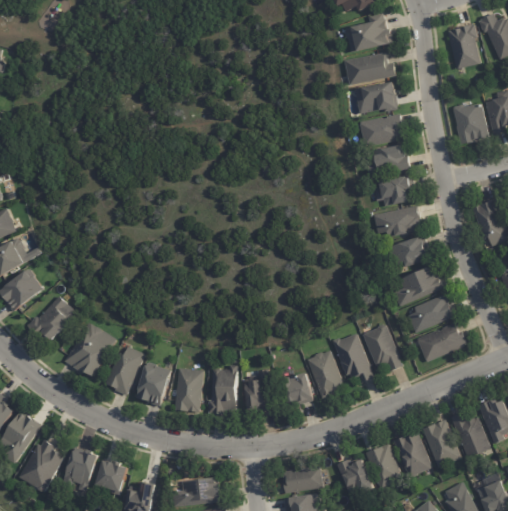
[(376,0),(377,2),(361,10),(358,5),(347,11),(343,4),(340,5),(337,0),(376,0)]
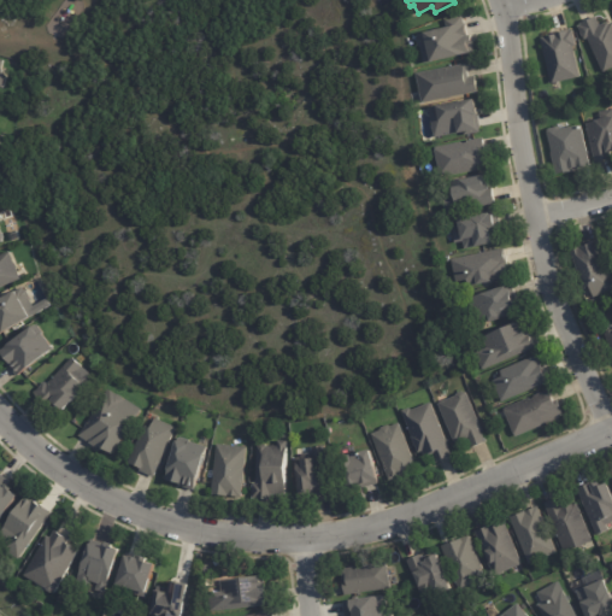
[(462,16),(463,22),(465,22),(468,34),(471,34),(474,42),(472,42),(474,51),(423,63),(419,46),(416,44),(415,37),(416,35),(415,31),(445,25),(442,19),(460,15),(462,16)]
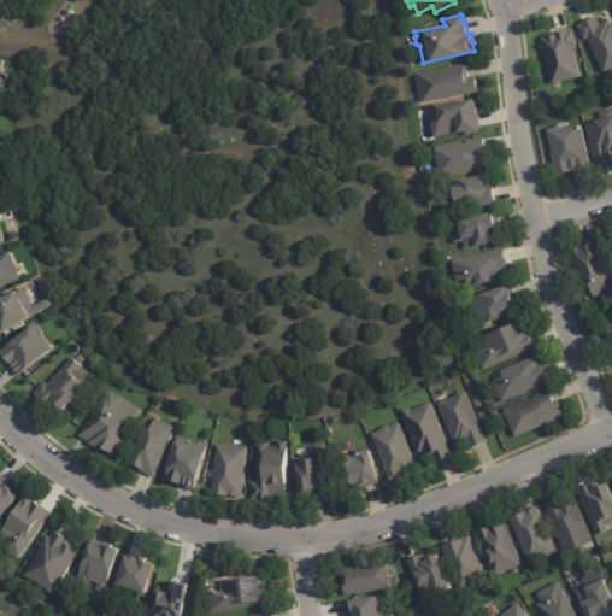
[(595,24),(600,22),(601,24),(606,22),(608,28),(607,28),(611,37),(611,66),(610,68),(610,66),(596,72),(580,39),(576,40),(570,27),(574,25),(572,23),(574,23),(574,24),(588,17),(589,16),(593,25),(595,24)]
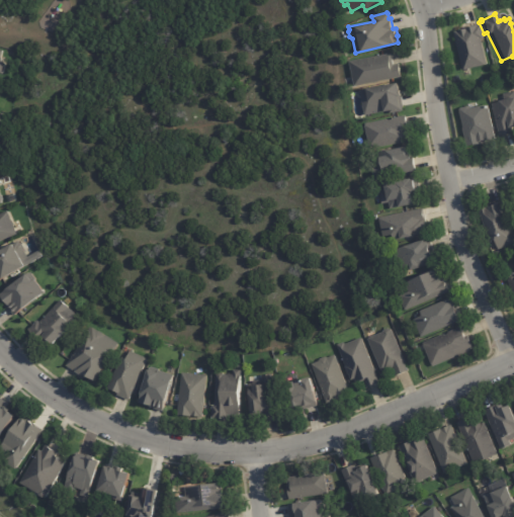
[(466,69),(456,71),(447,32),(459,29),(459,28),(475,24),(478,38),(476,39),(481,65),(466,69)]
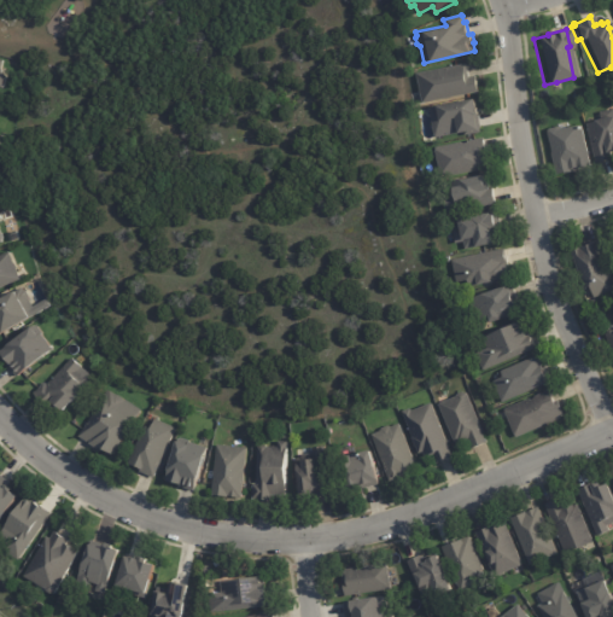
[(466,63),(470,79),(476,77),(479,92),(421,104),(415,73),(466,62),(466,63)]
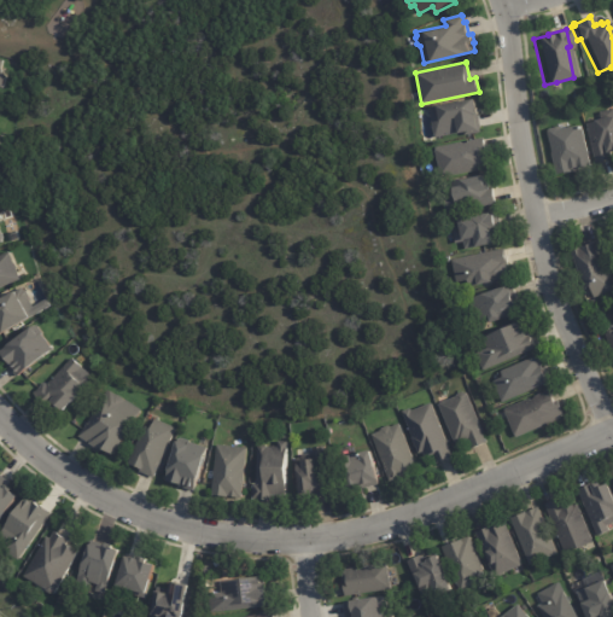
[(479,112),(477,114),(479,127),(478,128),(479,131),(465,133),(463,131),(435,137),(428,108),(477,97),(479,112)]
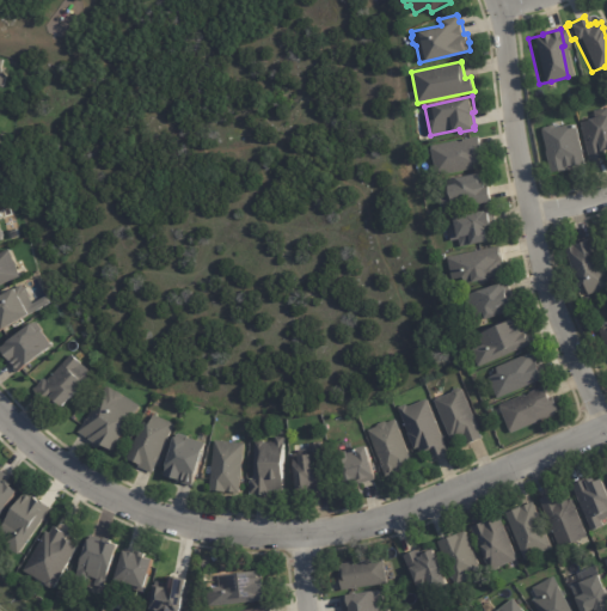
[(601,160),(589,163),(581,122),(589,121),(588,112),(600,109),(602,117),(605,117),(606,127),(606,151),(605,152),(606,159),(601,160)]
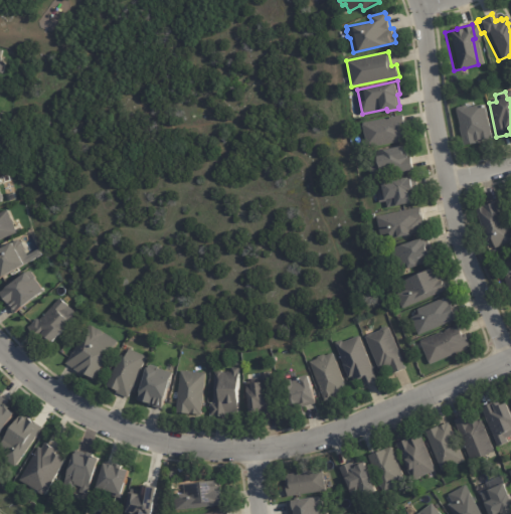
[(488,139),(478,141),(476,143),(460,146),(453,109),(454,107),(461,106),(463,106),(463,107),(481,104),(488,139)]
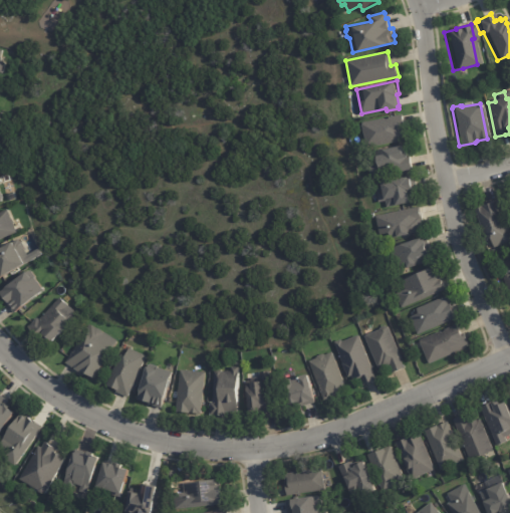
[(404,114),(407,132),(406,132),(407,137),(367,145),(362,121),(384,117),(384,118),(389,117),(389,116),(403,113),(404,114)]
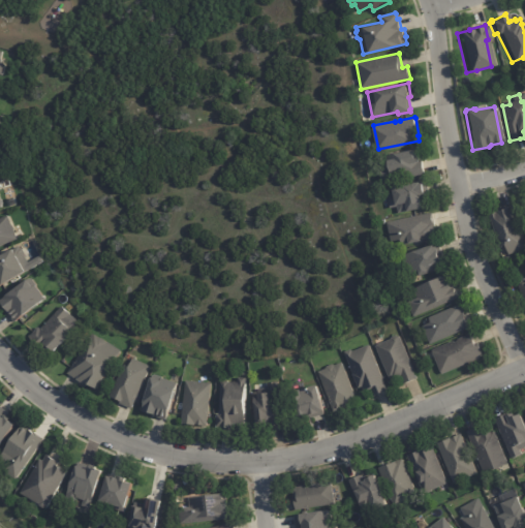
[(421,161),(422,166),(424,165),(426,174),(382,183),(378,164),(383,163),(382,161),(391,159),(390,155),(418,149),(421,161)]
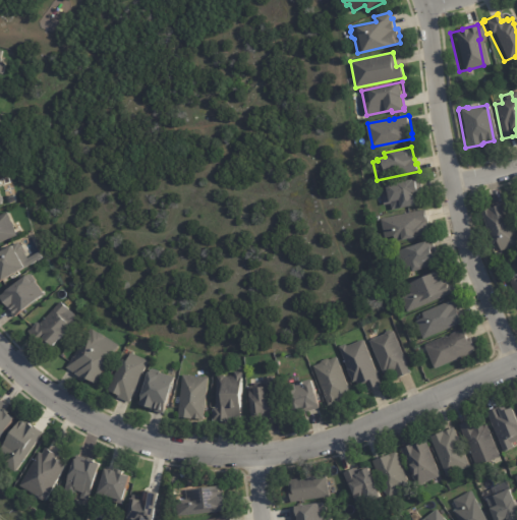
[(420,183),(421,192),(418,193),(420,204),(418,204),(418,205),(403,208),(403,207),(401,207),(401,208),(391,210),(390,204),(383,205),(379,185),(414,178),(415,180),(418,180),(418,181),(419,180),(420,183)]
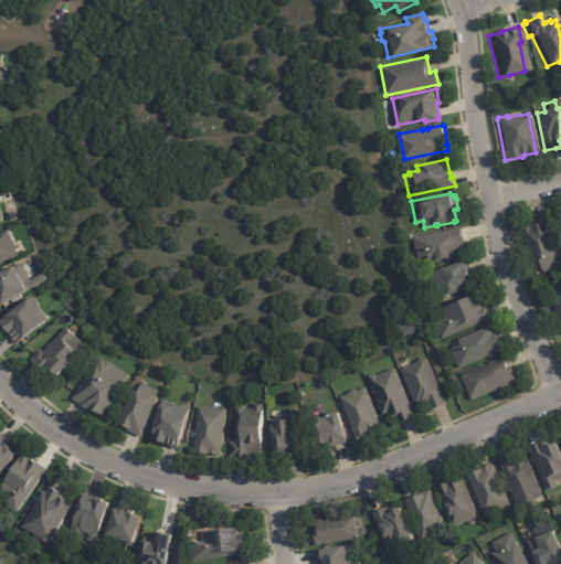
[(519,229),(532,224),(533,225),(540,222),(540,221),(546,219),(546,220),(549,219),(553,232),(550,233),(560,264),(541,272),(539,262),(532,264),(519,229)]
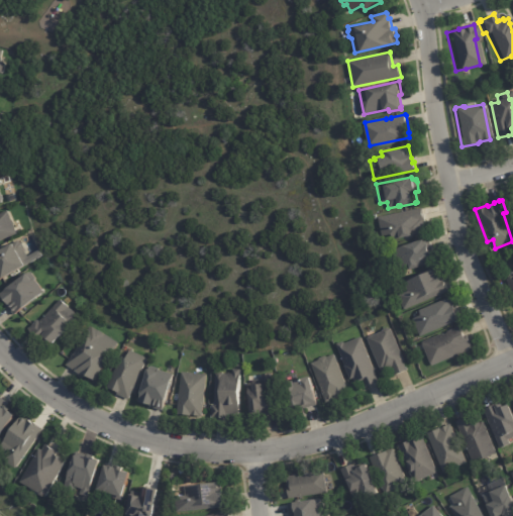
[(424,218),(425,221),(424,221),(426,232),(414,234),(414,236),(402,238),(402,237),(392,239),(391,234),(382,236),(378,217),(422,208),(424,218)]
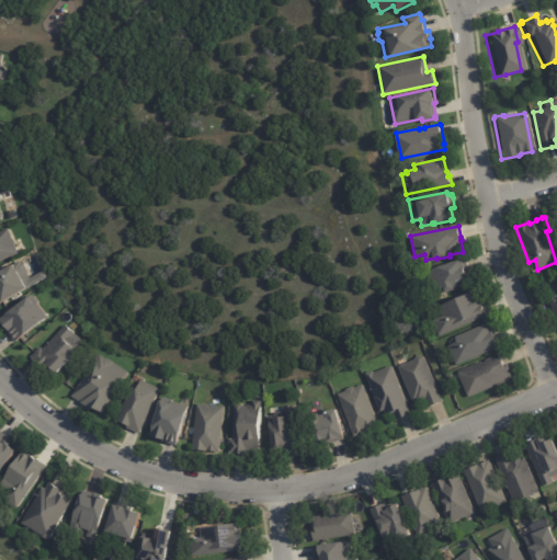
[(15,244),(19,253),(0,260),(0,230),(8,227),(15,244)]
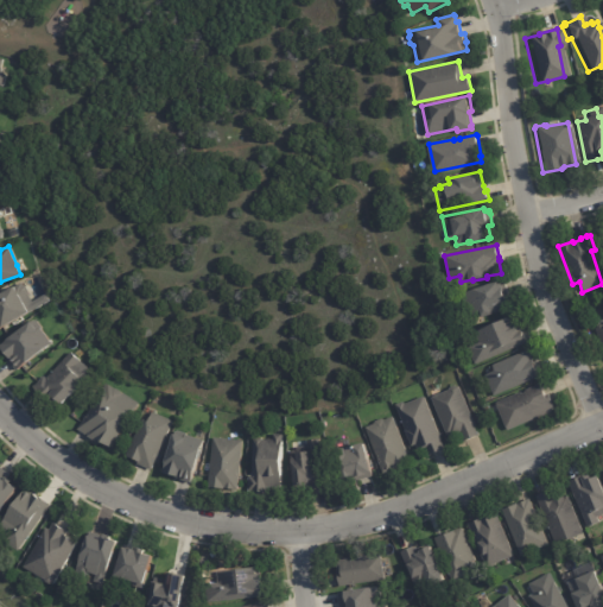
[(505,280),(511,301),(509,301),(511,308),(482,316),(481,313),(474,315),(467,291),(505,279),(505,280)]
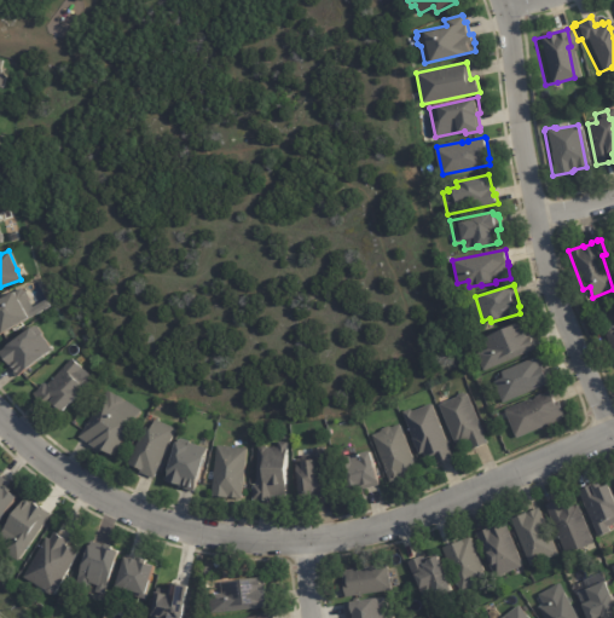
[(38,313),(32,317),(33,317),(5,334),(5,333),(0,335),(0,299),(22,287),(23,289),(25,290),(29,295),(28,299),(38,313)]
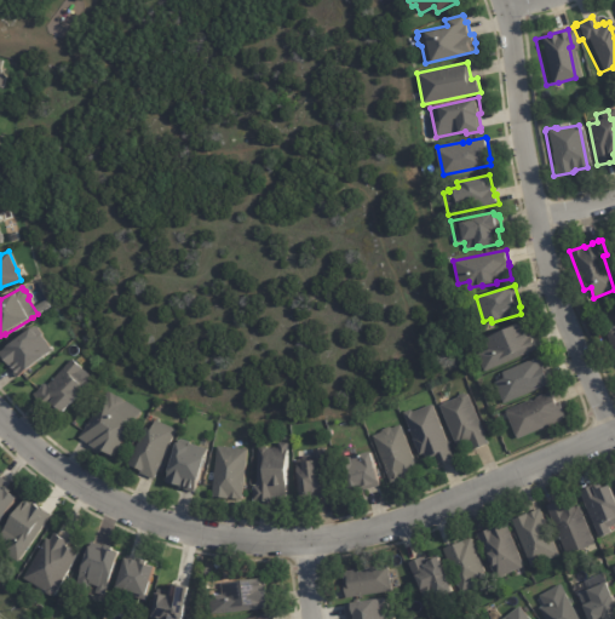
[(529,330),(538,349),(483,372),(476,354),(487,349),(483,339),(526,321),(529,330)]
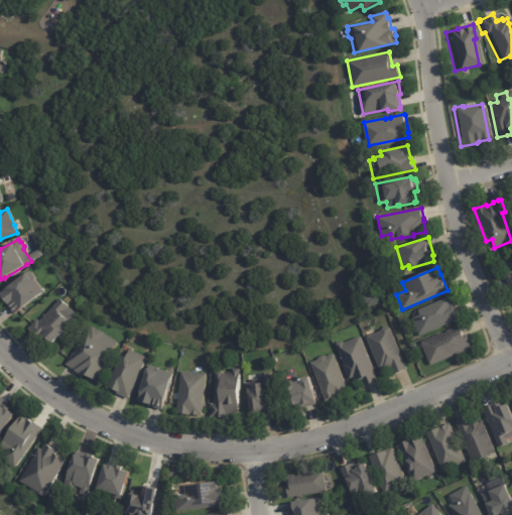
[(13,311),(6,303),(8,301),(1,292),(28,272),(33,279),(34,277),(45,291),(15,314),(13,311)]
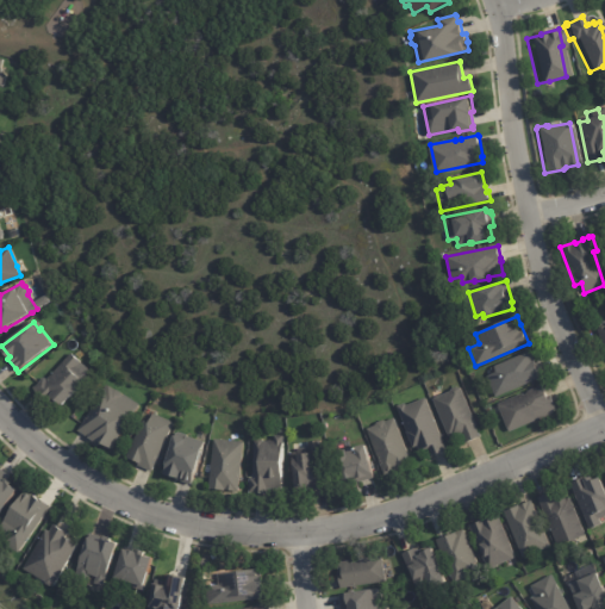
[(604,322),(594,325),(604,359),(604,322)]
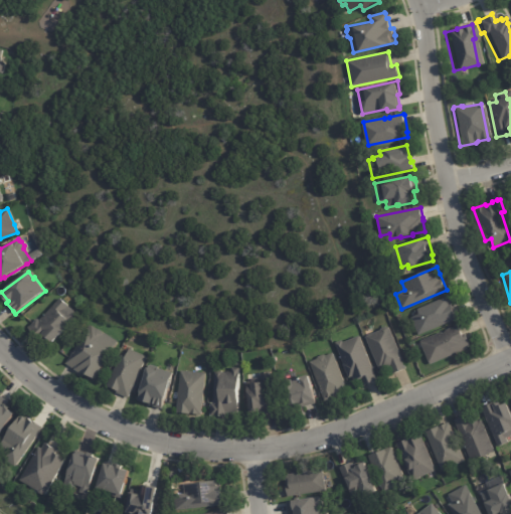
[(454,306),(459,317),(418,335),(411,317),(419,314),(417,309),(450,295),(454,306)]
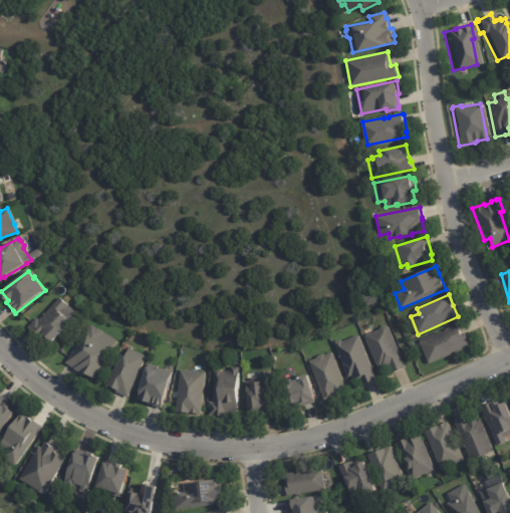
[(39,335),(37,334),(37,335),(32,331),(31,332),(29,329),(29,328),(27,326),(36,316),(38,318),(59,296),(67,304),(64,308),(69,313),(71,311),(77,316),(53,342),(43,333),(40,337),(39,335)]
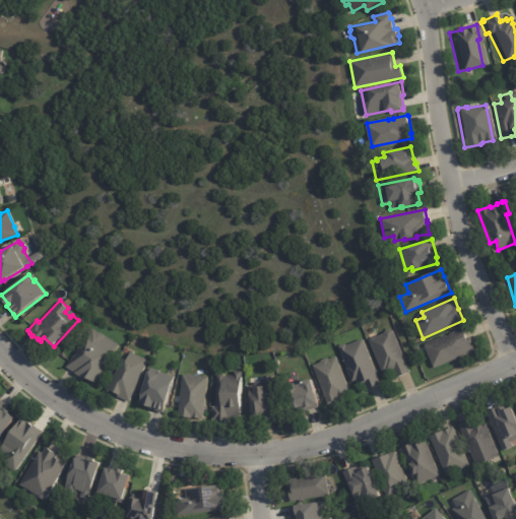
[(82,377),(65,366),(90,327),(97,331),(99,331),(103,334),(105,336),(106,335),(119,344),(94,382),(87,377),(86,379),(82,377)]
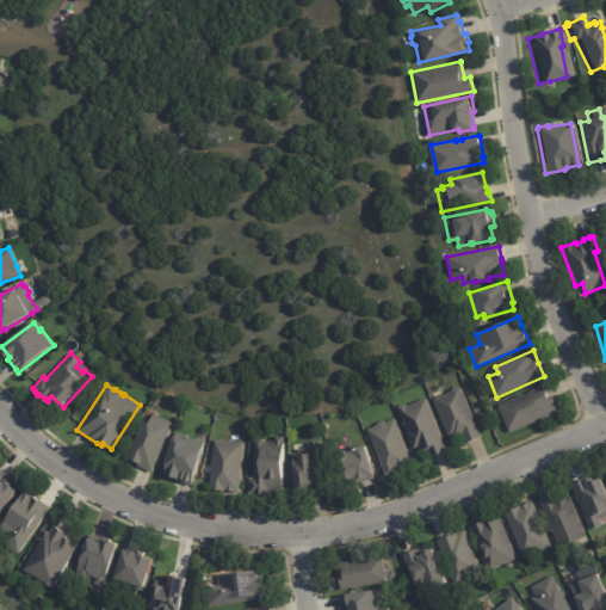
[(543,386),(548,396),(550,395),(556,410),(549,412),(550,414),(508,431),(496,404),(521,393),(523,395),(526,393),(525,390),(542,384),(543,386)]
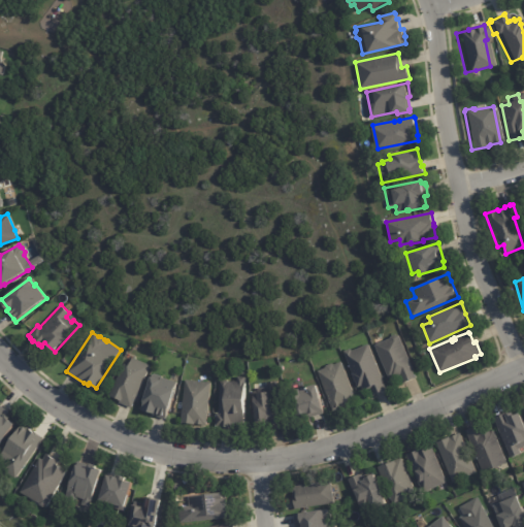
[(414,379),(403,383),(400,374),(393,377),(393,376),(389,377),(374,344),(390,338),(391,336),(396,334),(398,335),(398,334),(417,377),(414,379)]
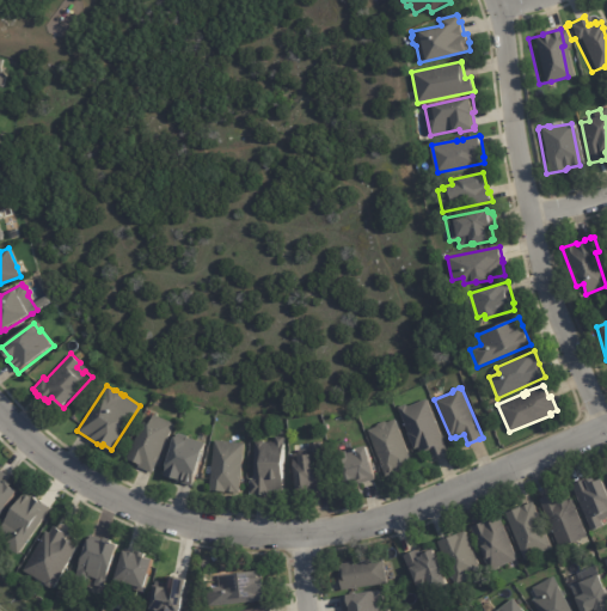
[(445,453),(434,458),(430,450),(422,453),(420,447),(416,448),(414,443),(412,443),(409,433),(399,407),(408,404),(408,405),(428,398),(449,451),(445,453)]
